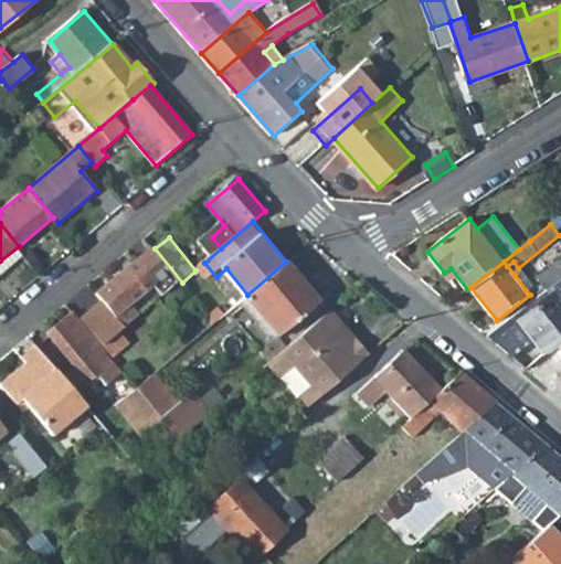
[(155,248),(99,294),(106,301),(126,327),(140,315),(141,315),(133,304),(139,296),(147,289),(157,302),(182,283),(155,248)]
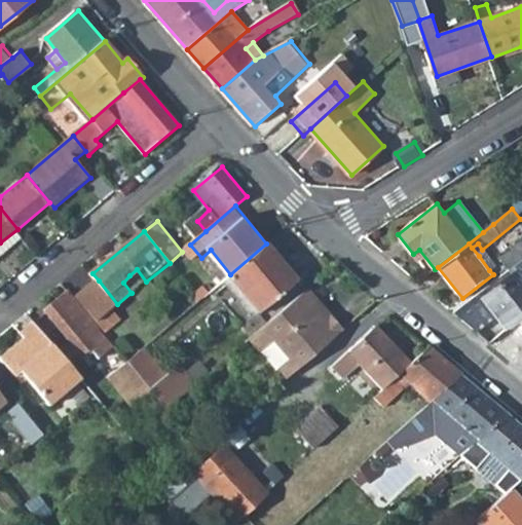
[(261,312),(299,280),(267,242),(266,244),(230,274),(261,312)]
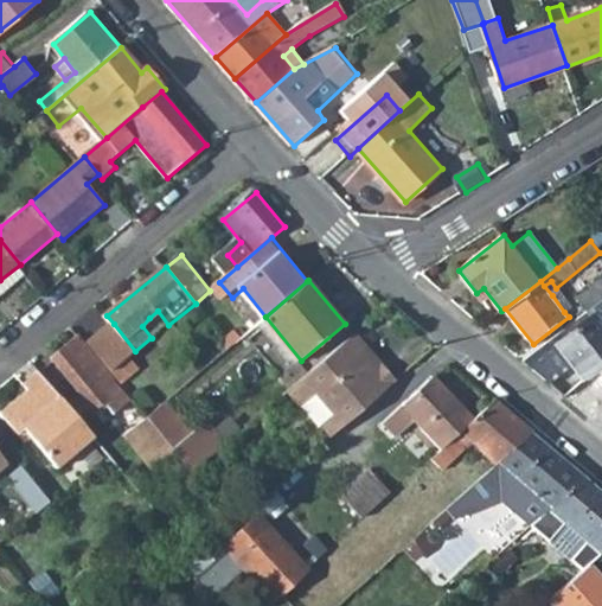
[(601,284),(580,300),(588,312),(593,307),(601,301),(601,284)]
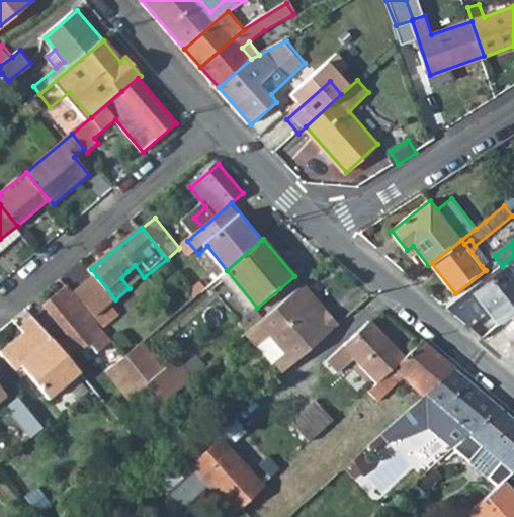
[(490,260),(479,246),(472,252),(482,266),(490,260)]
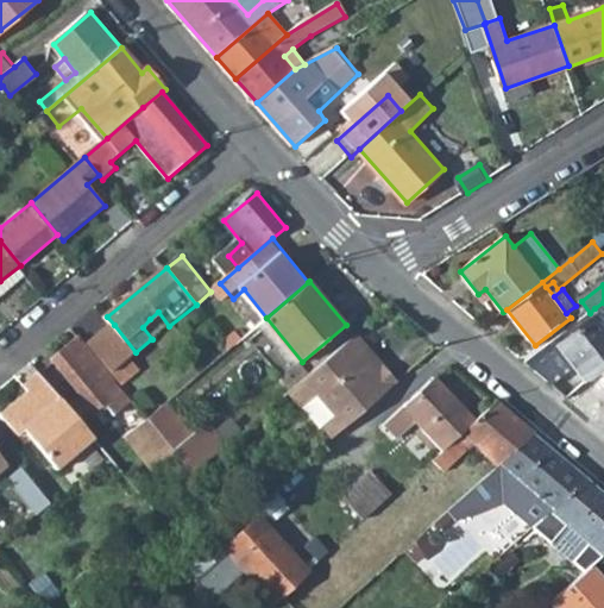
[(595,308),(590,313),(596,319),(534,368),(554,386),(578,367),(589,381),(592,378),(603,369),(603,319),(601,315),(595,308)]
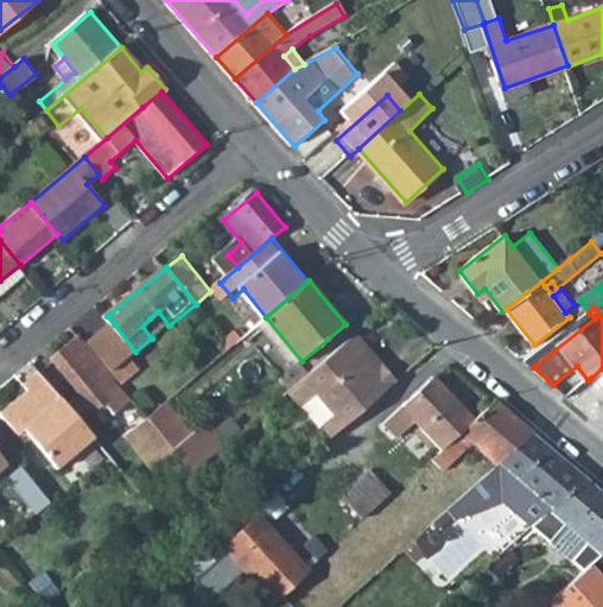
[(135,352),(114,324),(90,343),(112,371),(131,355),(135,352)]
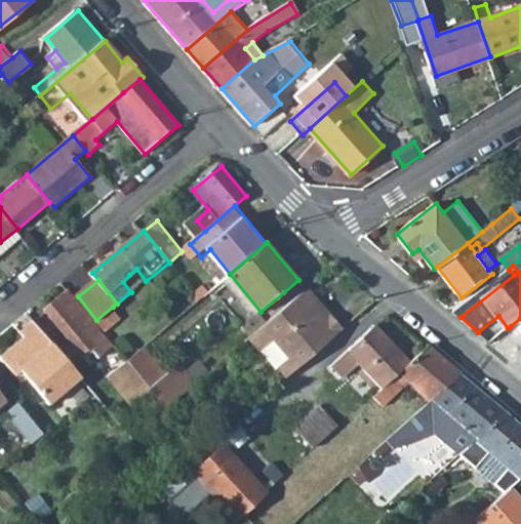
[(322,318),(328,313),(308,289),(302,293),(322,318)]
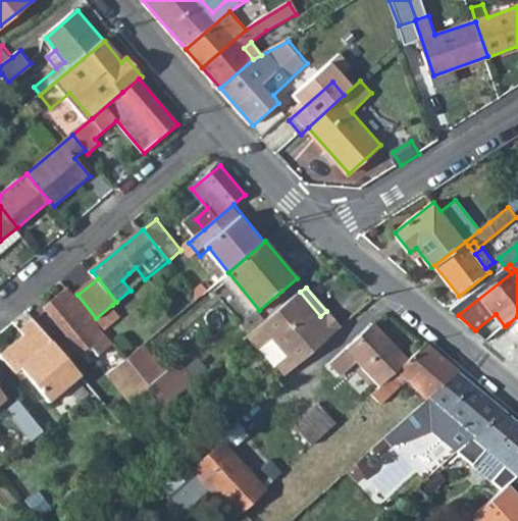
[(90,336),(100,328),(69,290),(48,307),(84,351),(94,343),(90,336)]
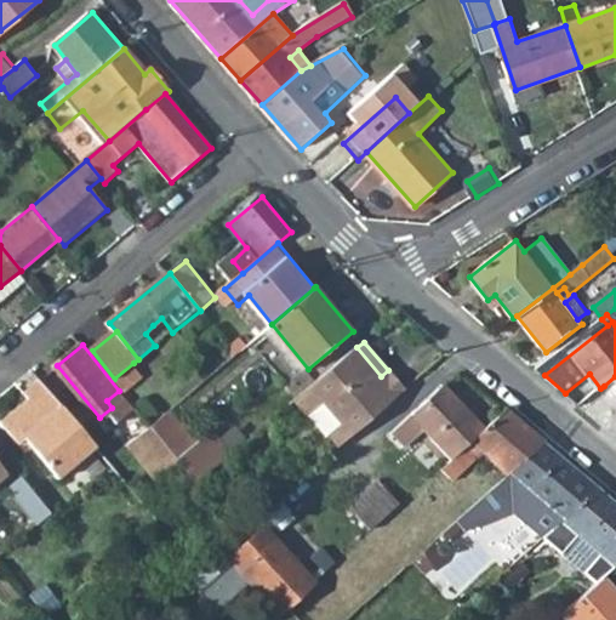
[(307,415),(320,404),(338,425),(325,436),(338,450),(406,391),(388,370),(381,376),(357,347),(291,403),(303,417),(307,415)]
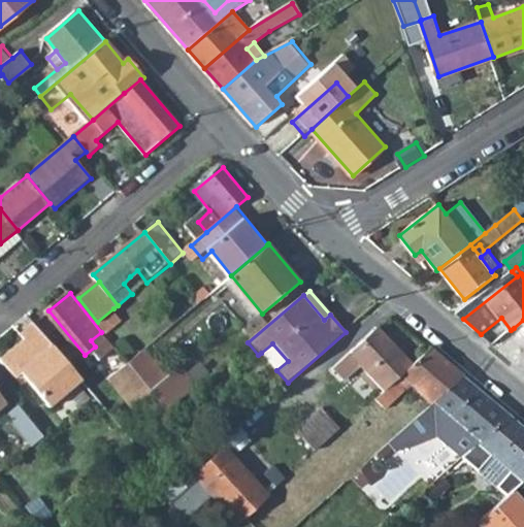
[(201,301),(186,315),(192,322),(208,307),(201,301)]
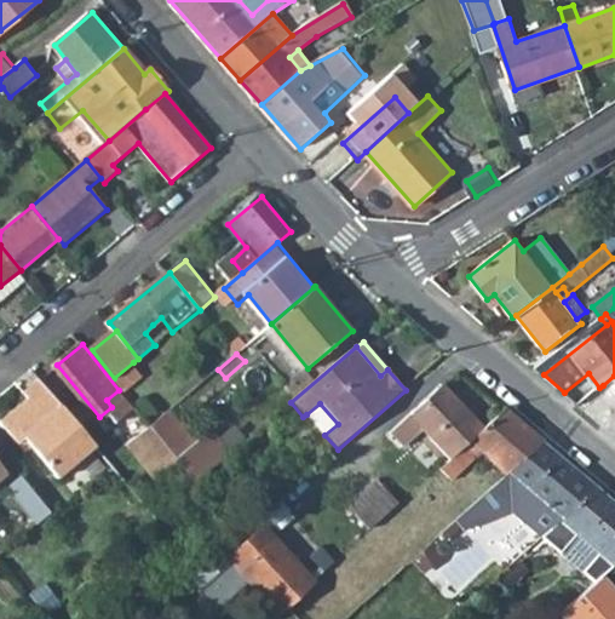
[(133,362),(114,378),(125,391),(143,374),(133,362)]
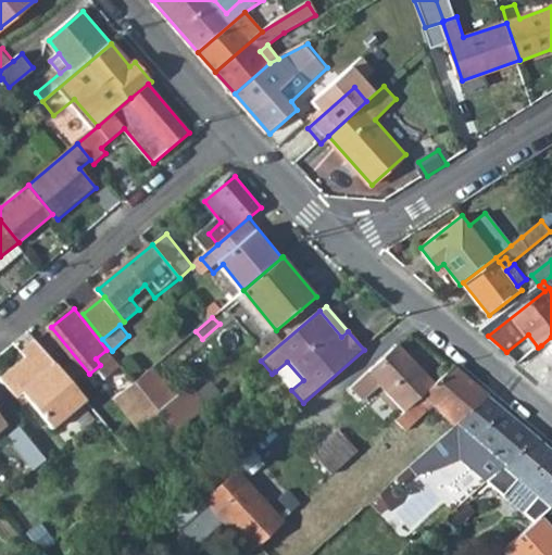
[(551,337),(541,345),(551,360),(551,337)]
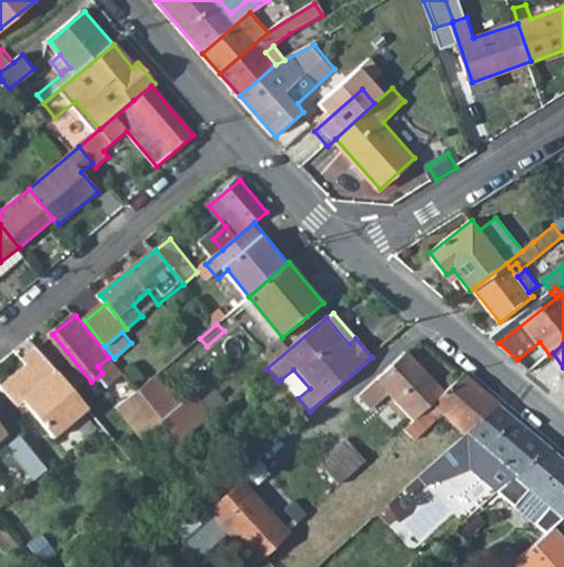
[(84,401),(39,345),(23,357),(28,363),(2,384),(18,404),(24,400),(30,407),(54,436),(89,407),(84,401)]
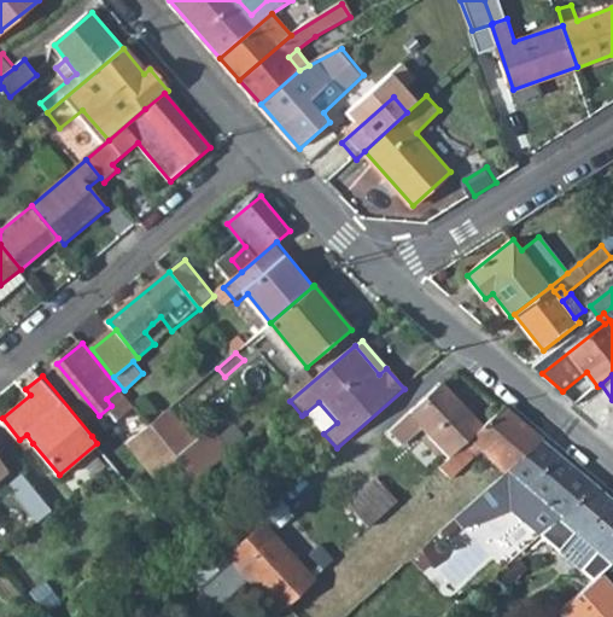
[(484,428),(443,383),(392,429),(404,443),(422,428),(449,458),(484,428)]
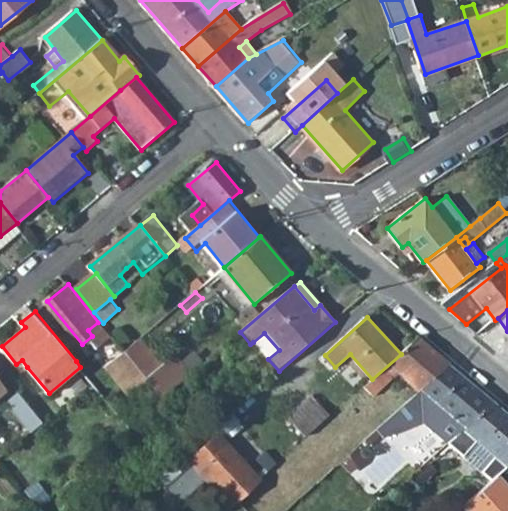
[(279,350),(264,333),(253,342),(268,359),(279,350)]
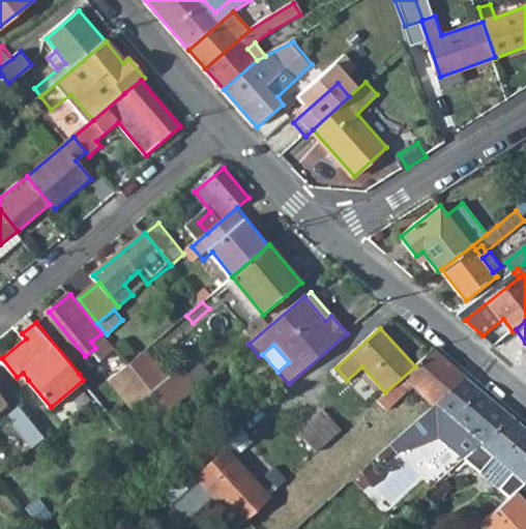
[(376,401),(386,411),(412,388),(434,406),(467,377),(434,349),(415,366),(385,392),(376,401)]
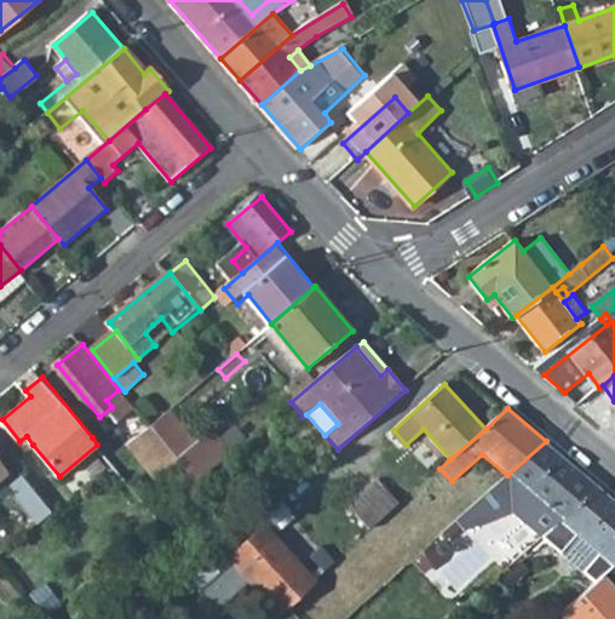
[(182,462),(197,481),(228,456),(208,431),(194,442),(168,411),(151,425),(153,427),(182,462)]
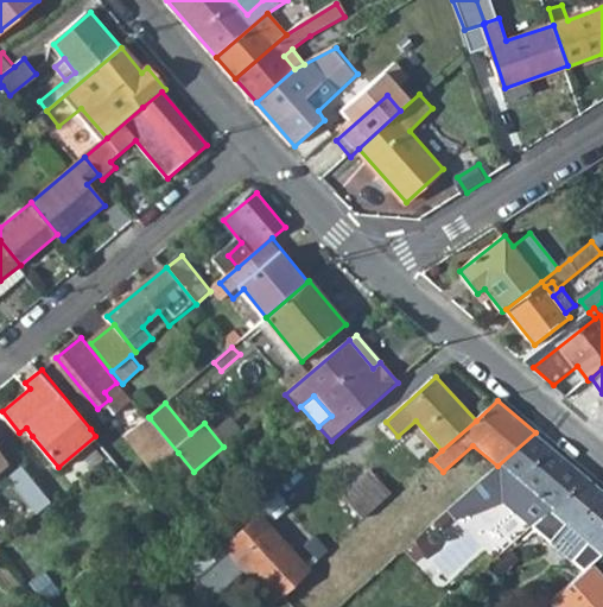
[(178,453),(150,418),(122,441),(132,453),(137,449),(154,472),(178,453)]
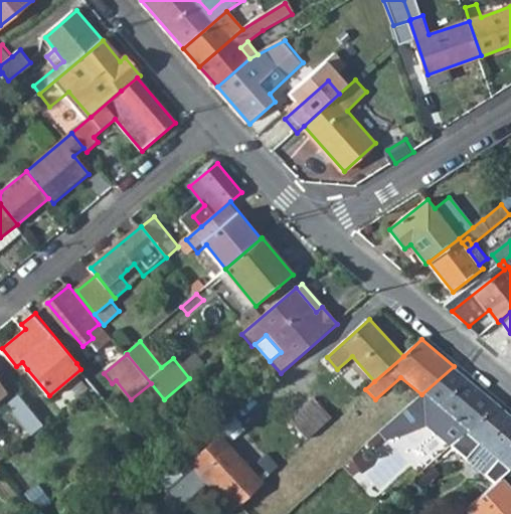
[(22,362),(16,366),(22,373),(27,369),(22,362)]
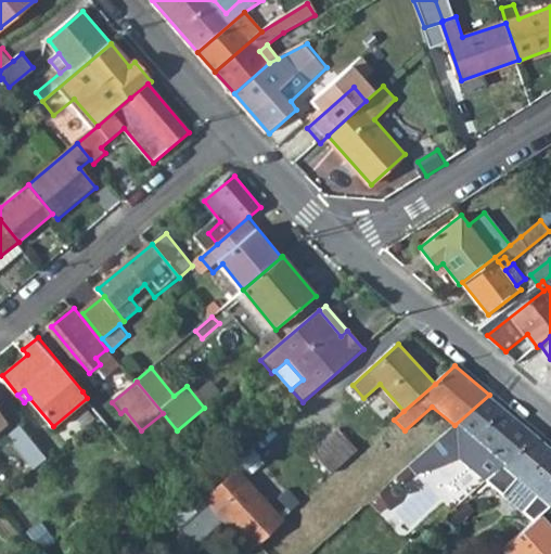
[(460,460),(484,479),(535,434),(489,395),(455,425),(410,465),(417,472),(418,475),(460,460)]
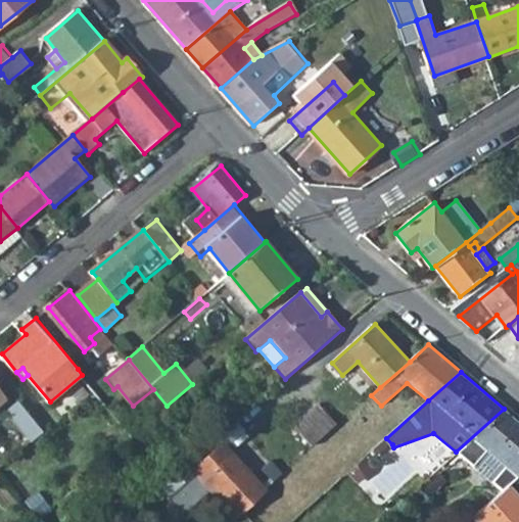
[(33,440),(44,431),(19,401),(9,411),(33,440)]
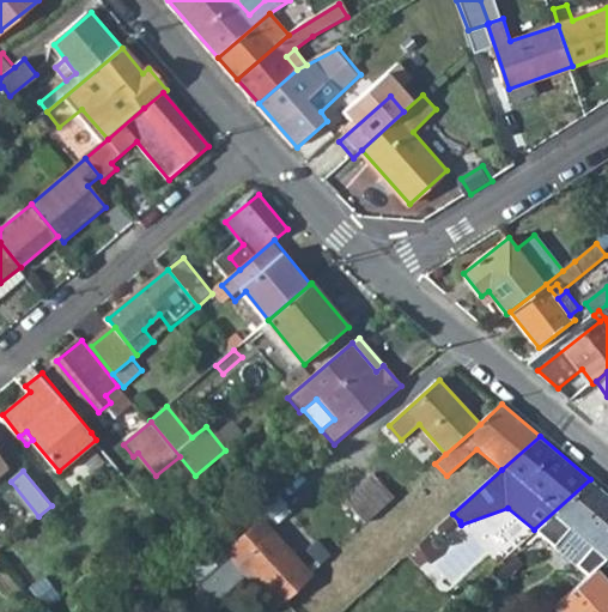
[(366,521),(394,497),(375,476),(347,498),(366,521)]
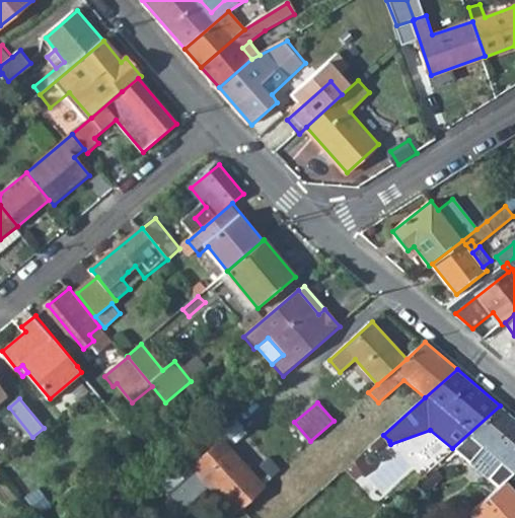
[(506,483),(514,474),(514,418),(501,407),(500,405),(452,448),(492,481),(490,483),(498,491),(506,483)]
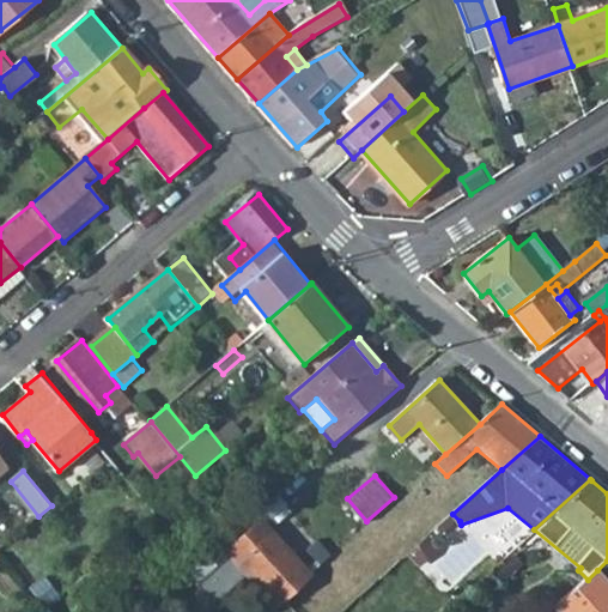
[(437,527),(443,535),(460,521),(453,514),(437,527)]
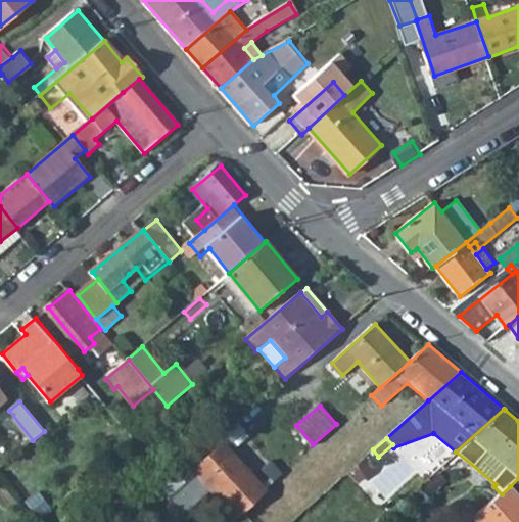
[(266,489),(225,443),(194,470),(197,474),(187,483),(177,471),(161,484),(172,496),(171,497),(183,512),(210,488),(235,517),(243,510),(266,489)]
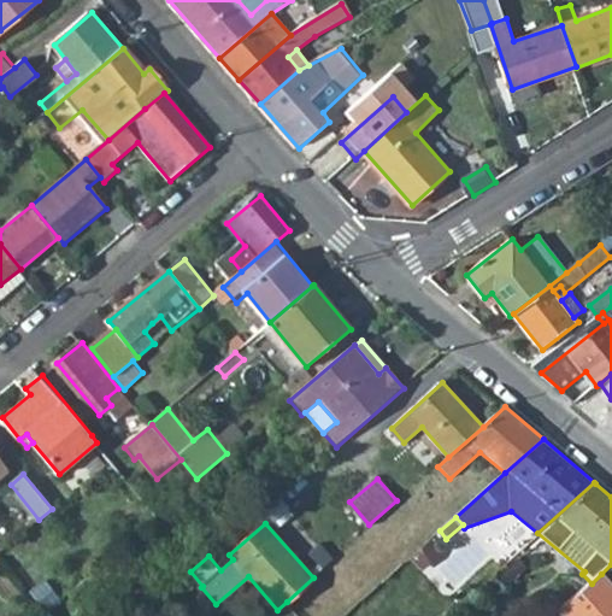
[(611,586),(601,574),(592,584),(558,611),(562,615),(611,615),(611,586)]
